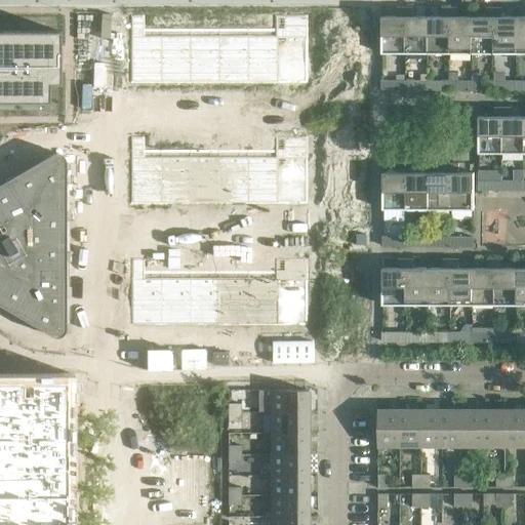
[(382,15),(382,52),(406,52),(406,6),(398,6),(398,15),(382,15)]
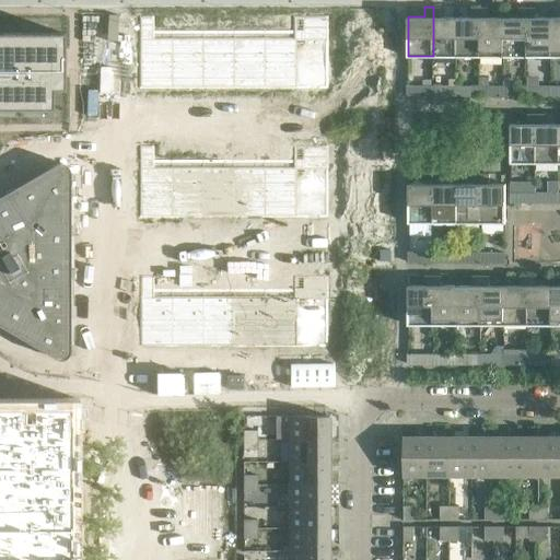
[(433,7),(433,56),(456,56),(456,16),(442,16),(442,7),(433,7)]
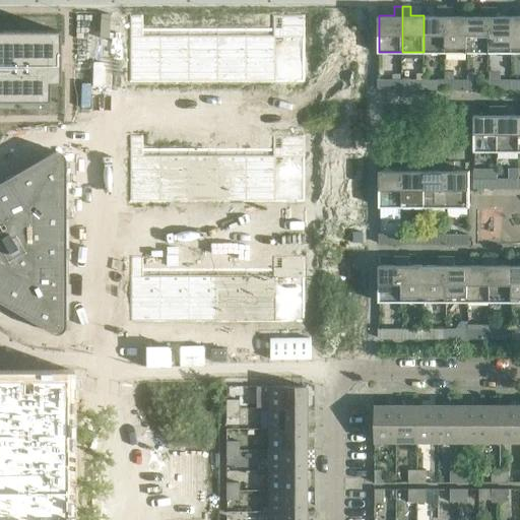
[(424,15),(424,52),(446,52),(446,6),(438,6),(438,15),(424,15)]
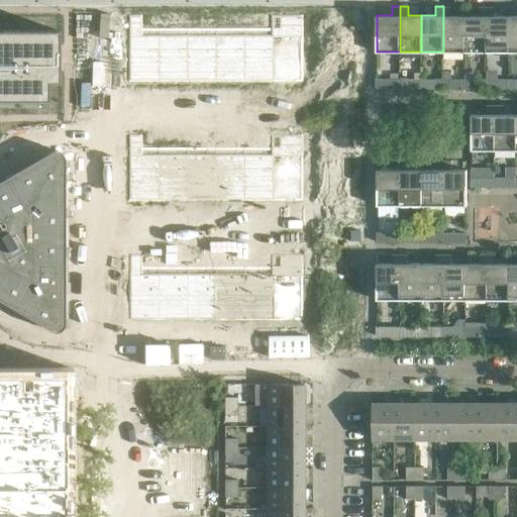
[(443,6),(443,52),(464,52),(464,15),(451,15),(451,6),(443,6)]
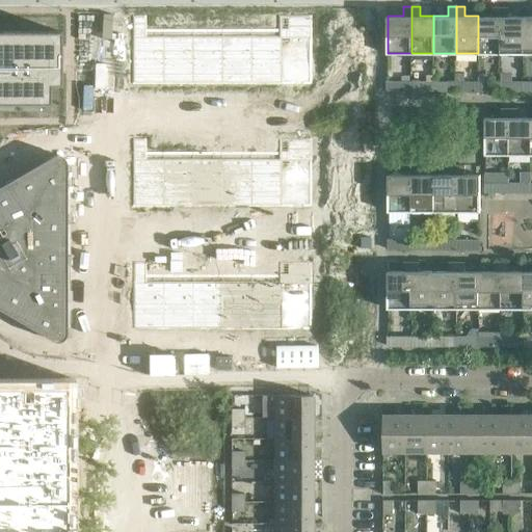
[(478,16),(478,53),(501,53),(501,6),(494,6),(494,16),(478,16)]
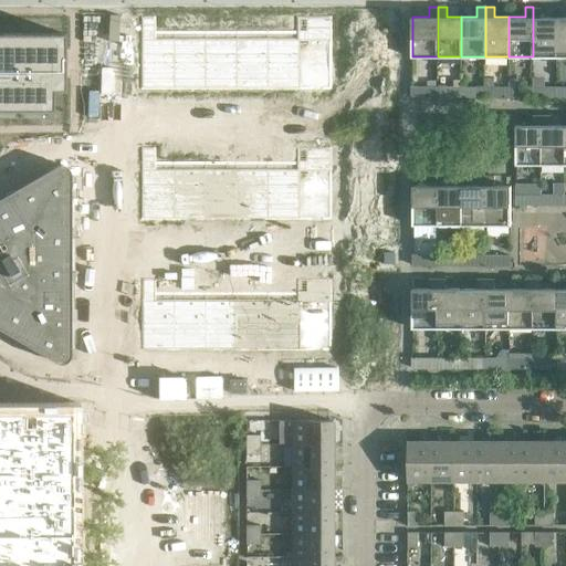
[(533,7),(533,56),(557,56),(557,17),(542,17),(542,7),(533,7)]
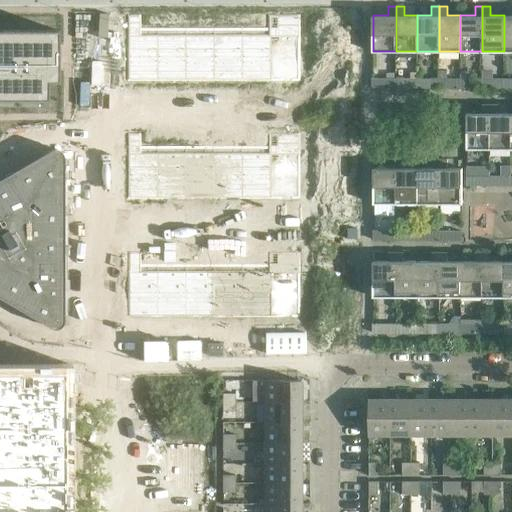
[(142,16),(128,16),(128,81),(301,81),(301,16),(269,16),(269,37),(142,37),(142,16)]
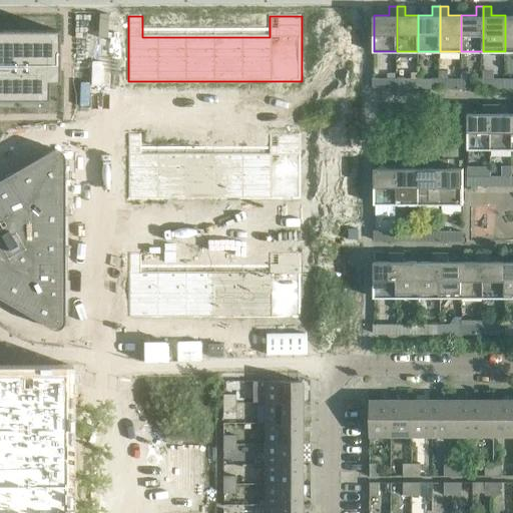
[(0,99),(46,100),(46,81),(57,81),(57,70),(57,44),(57,30),(0,29),(0,99)]
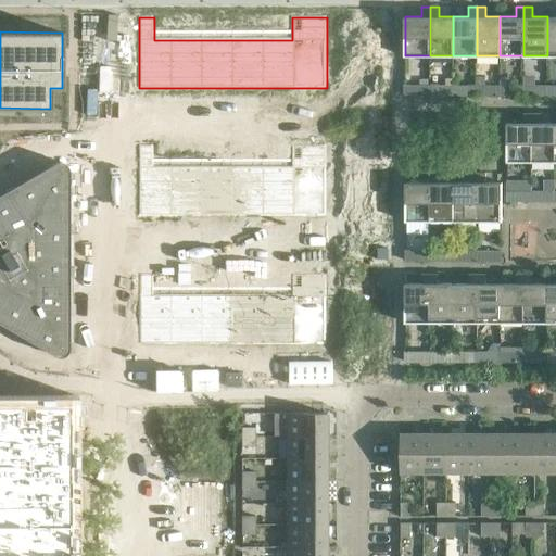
[(485,76),(477,76),(477,85),(477,95),(500,95),(500,85),(485,85),(485,76)]
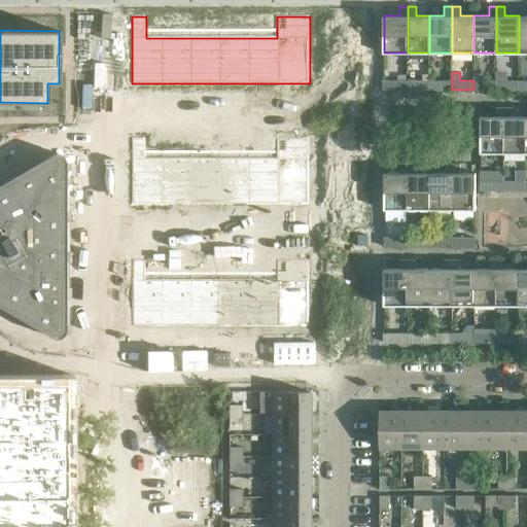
[(398,80),(398,90),(407,90),(408,80),(398,80)]
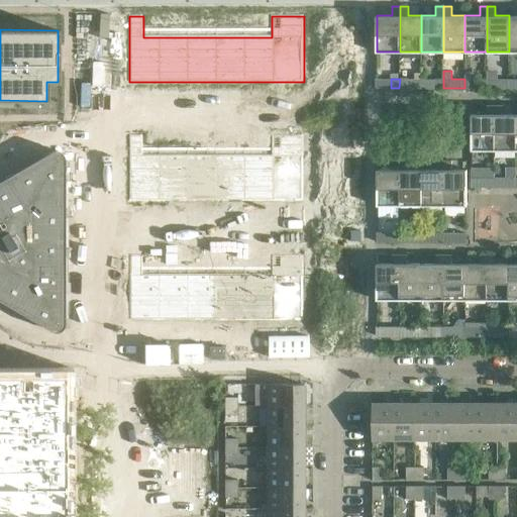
[(408,79),(400,79),(400,88),(421,88),(421,79),(408,79)]
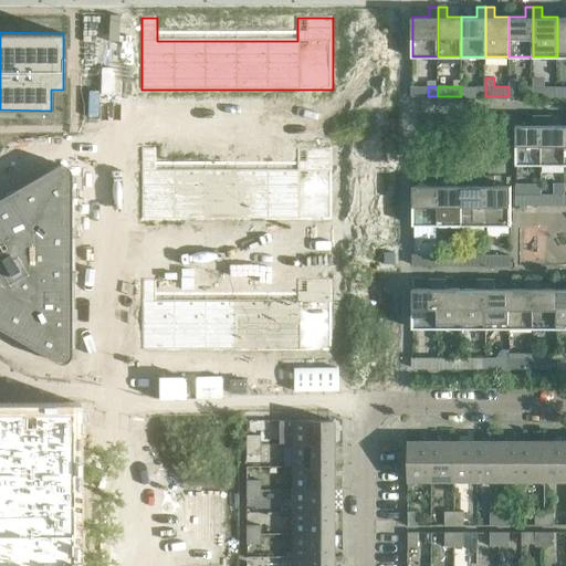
[(475,86),(475,96),(485,96),(485,86),(475,86)]
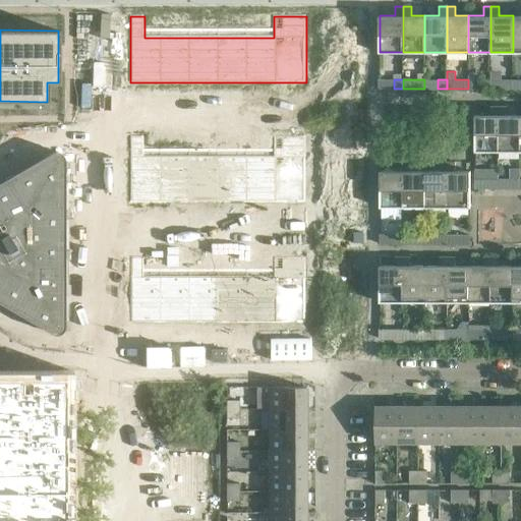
[(481,79),(481,89),(490,89),(490,79),(481,79)]
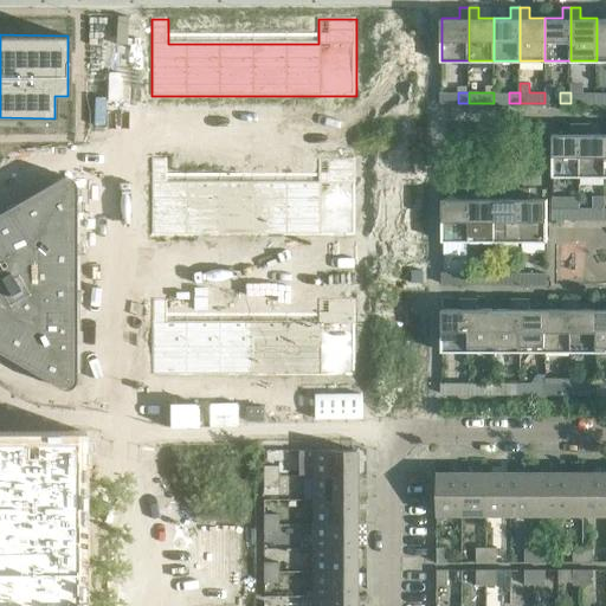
[(571,92),(571,103),(580,103),(580,92),(571,92)]
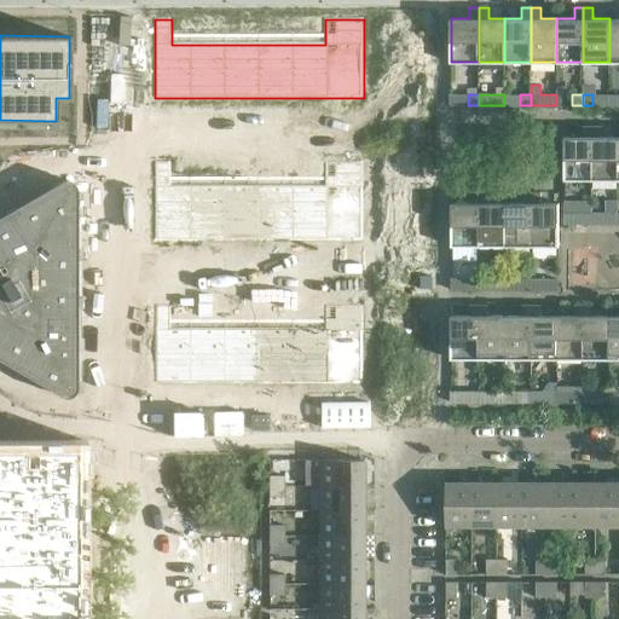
[(583,137),(565,137),(565,179),(593,180),(593,126),(583,126),(583,137)]
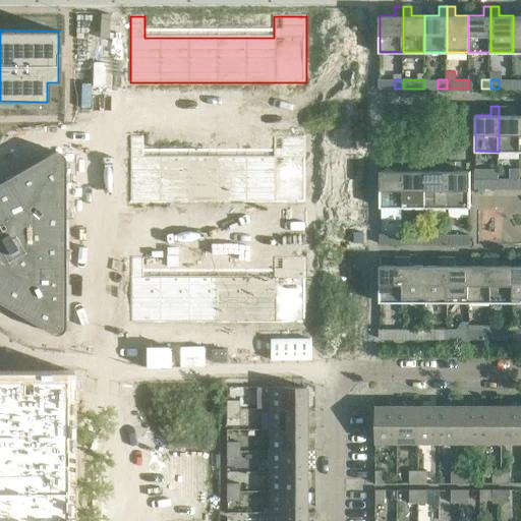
[(499,106),(499,152),(520,152),(520,115),(507,115),(507,106),(499,106)]
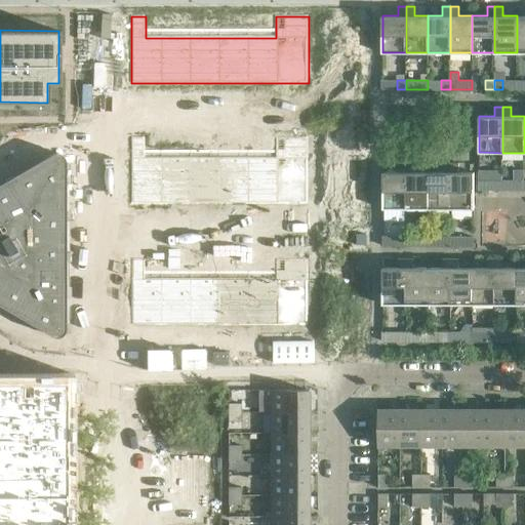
[(146,137),(131,136),(131,203),(309,203),(309,136),(276,136),(276,159),(146,159),(146,137)]
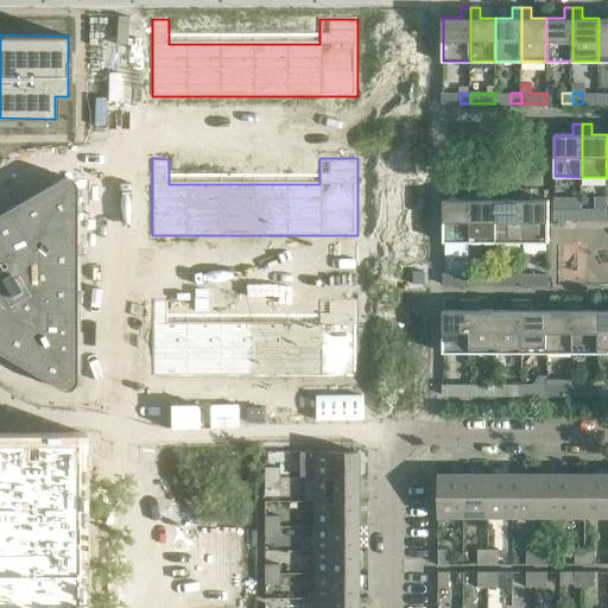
[(0,354),(50,384),(58,387),(61,390),(64,390),(67,390),(69,388),(71,386),(74,385),(75,382),(75,380),(75,378),(75,367),(75,188),(75,187),(75,185),(75,184),(75,183),(74,181),(73,179),(71,178),(70,178),(68,177),(67,177),(64,176),(63,177),(61,177),(59,178),(0,211),(0,354)]
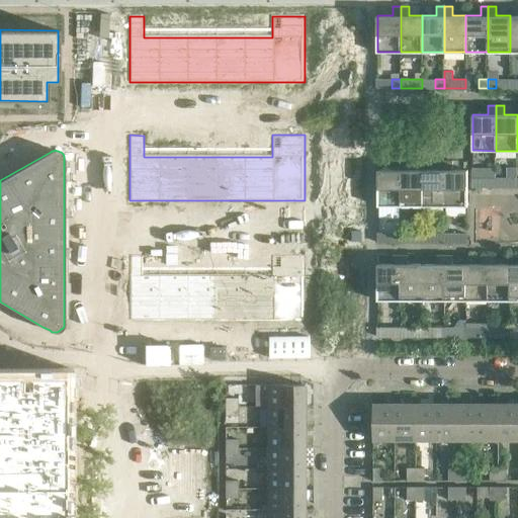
[(378,169),(378,205),(402,205),(402,160),(394,160),(394,169),(378,169)]
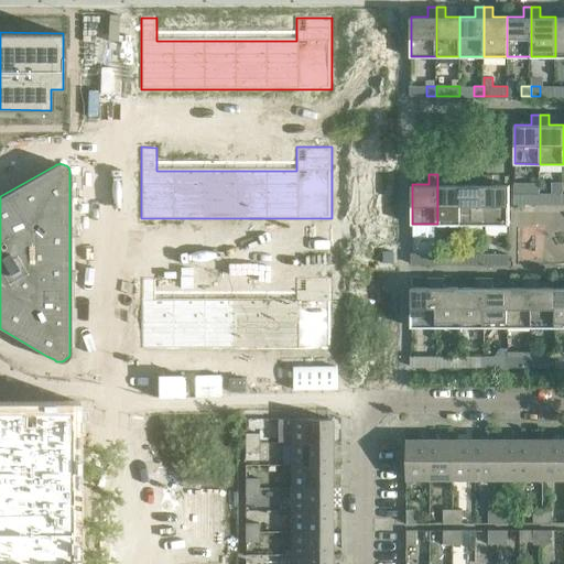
[(437,174),(437,224),(461,224),(461,184),(446,184),(446,174),(437,174)]
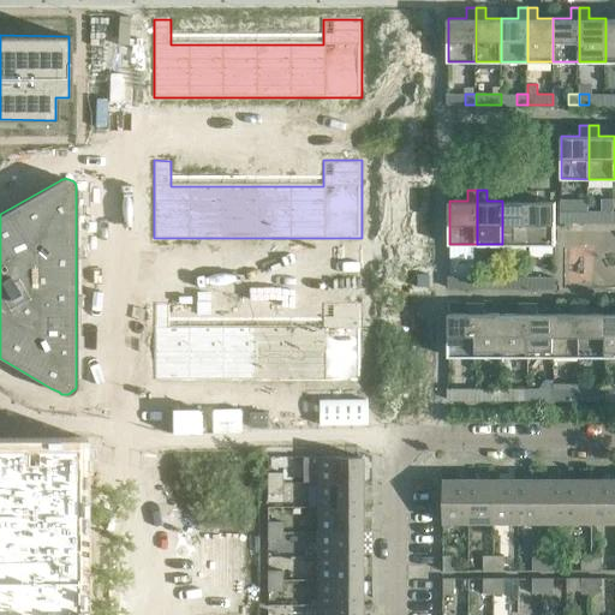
[(502,201),(502,244),(529,244),(529,190),(519,190),(519,201),(502,201)]
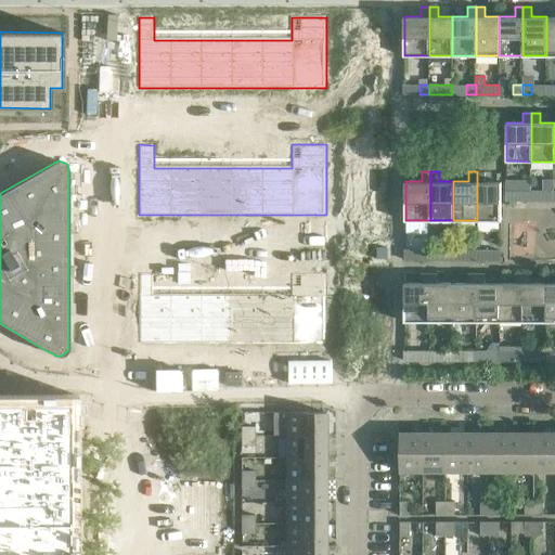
[(477,171),(477,220),(502,220),(502,181),(486,181),(486,171),(477,171)]
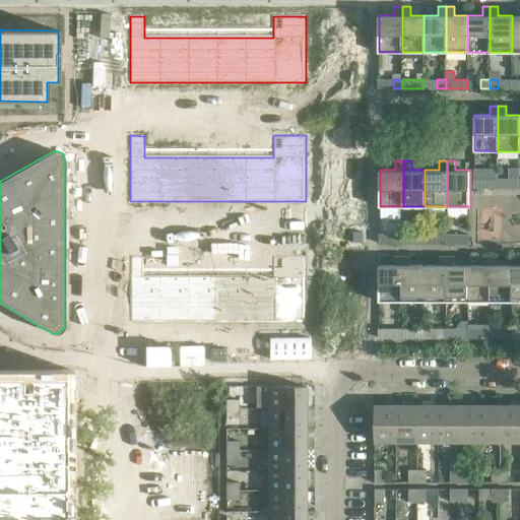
[(489,179),(489,188),(498,188),(498,179),(489,179)]
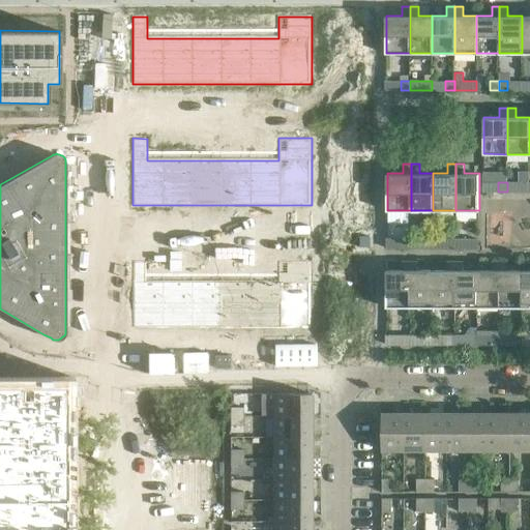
[(529,182),(507,182),(507,192),(517,192),(529,192),(529,182)]
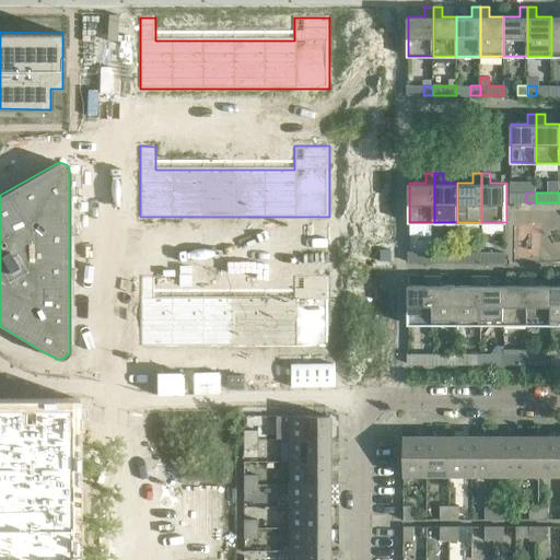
[(424,253),(409,253),(409,261),(424,261),(434,261),(434,253),(424,253)]
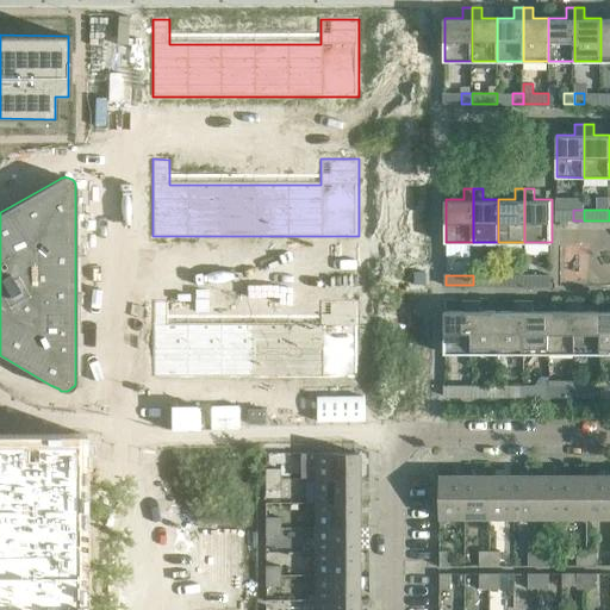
[(483,275),(473,275),(473,285),(483,285),(498,285),(498,275),(483,275)]
